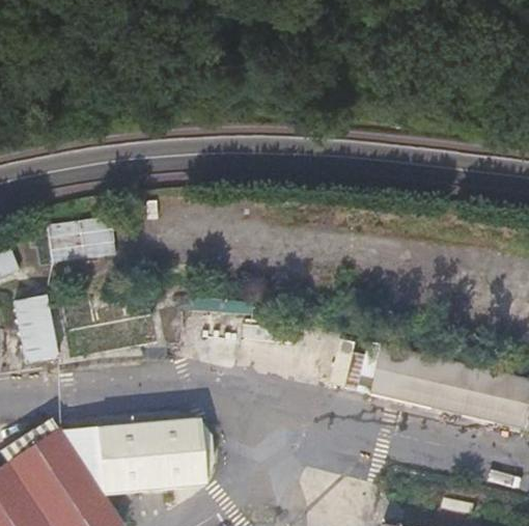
[(23,263),(118,252),(113,213),(45,220),(47,236),(21,239),(23,263)]
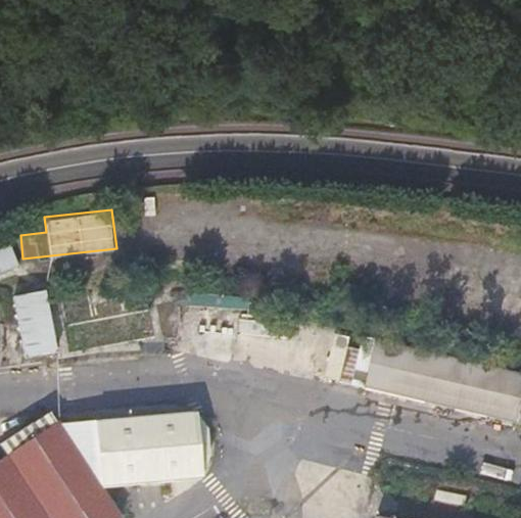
[(0,232),(0,267),(11,263),(0,232)]
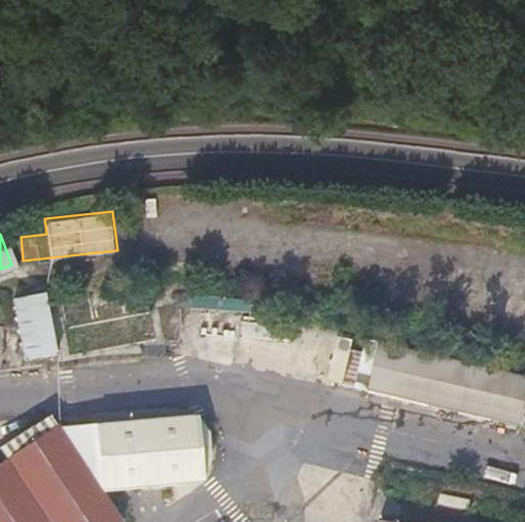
[(91,291),(59,298),(70,354),(158,337),(151,306),(128,310),(125,297),(93,304),(91,291)]
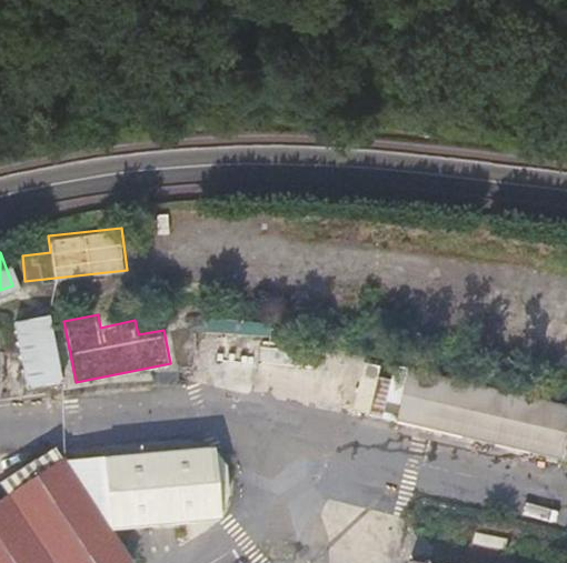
[(49,315),(12,321),(23,389),(61,382),(49,315)]
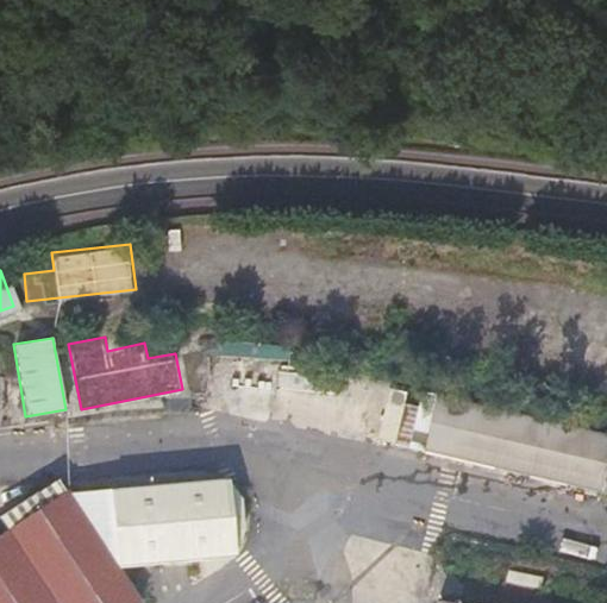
[(291,358),(291,341),(220,339),(219,355),(291,358)]
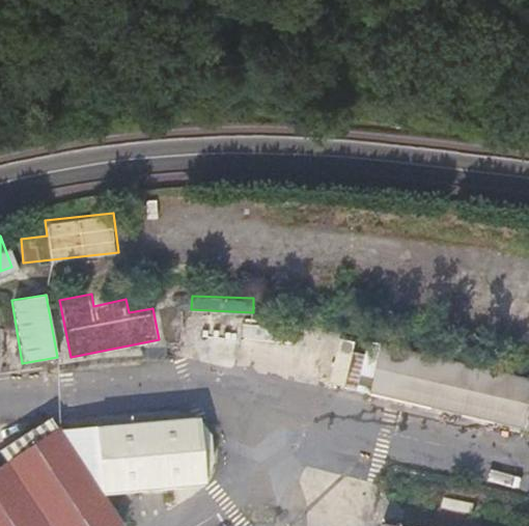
[(346,389),(528,423),(528,375),(398,350),(397,356),(355,348),(346,389)]
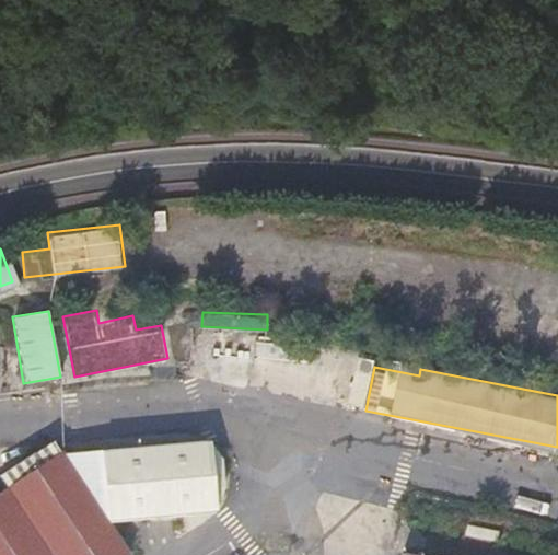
[(210,442),(99,451),(102,508),(109,519),(214,511),(210,442)]
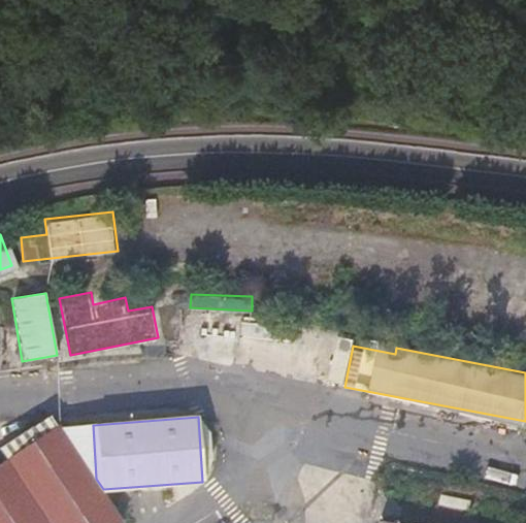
[(58,423),(0,462),(0,522),(124,522),(126,522),(103,489),(96,479),(58,423)]
